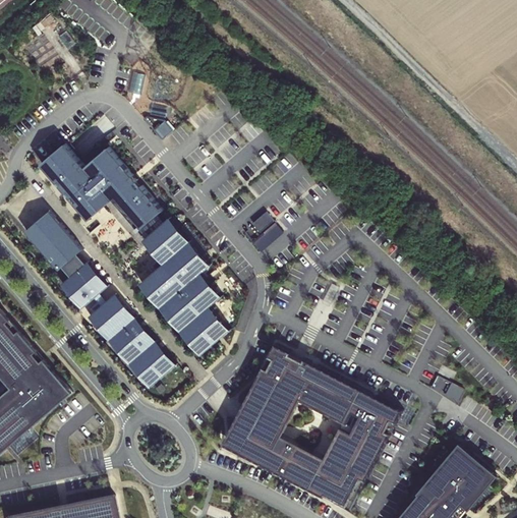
[(144,240),(162,225),(155,217),(160,212),(110,154),(85,173),(66,149),(42,168),(82,221),(110,199),(144,240)]
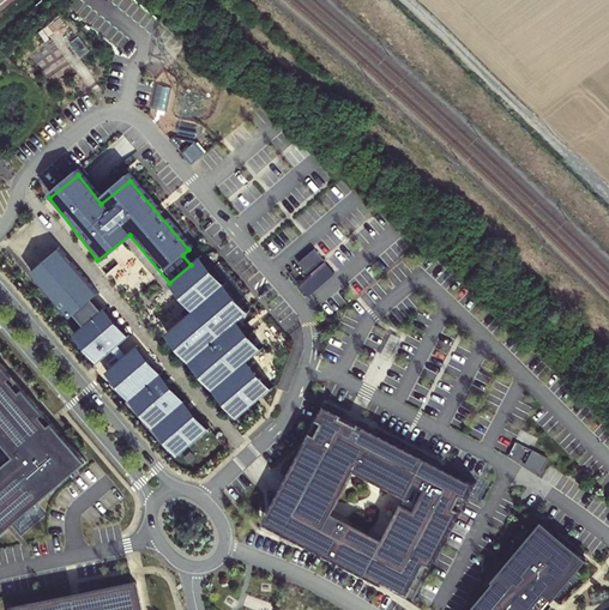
[(309,253),(294,266),(303,278),(319,264),(309,253)]
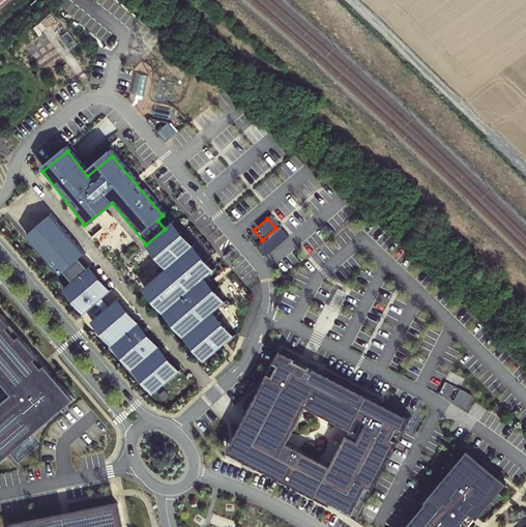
[(48,220),(23,240),(55,277),(59,274),(67,285),(60,292),(81,316),(106,295),(85,270),(83,271),(74,261),(79,257),(48,220)]
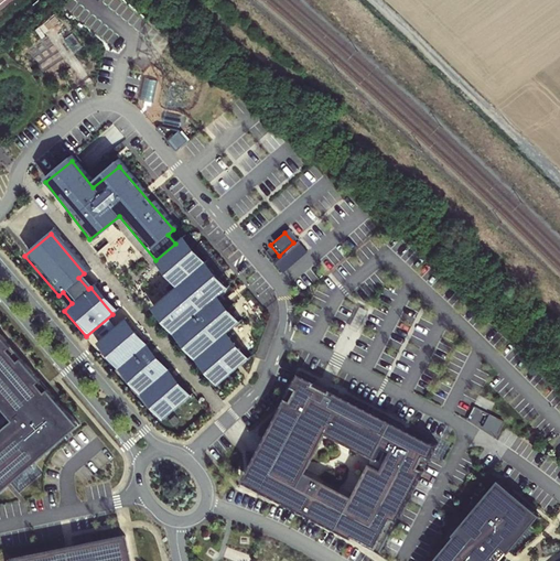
[(175,244),(155,260),(176,287),(151,309),(217,386),(247,360),(225,335),(238,324),(215,299),(225,290),(181,238),(175,244)]
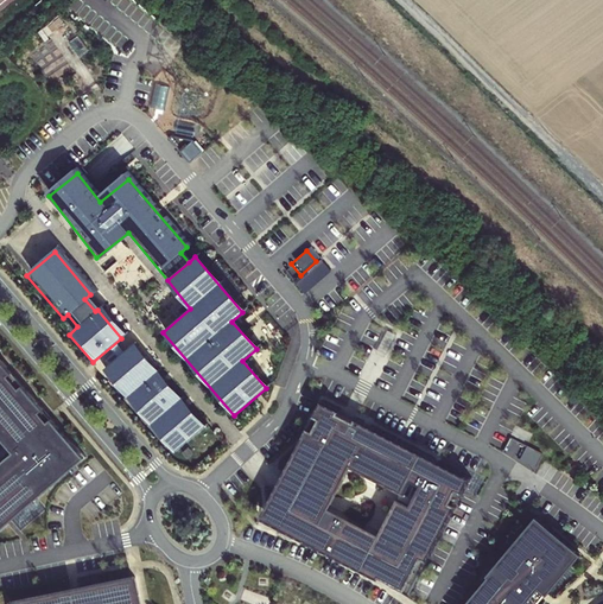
[(328,278),(317,265),(290,288),(300,302),(328,278)]
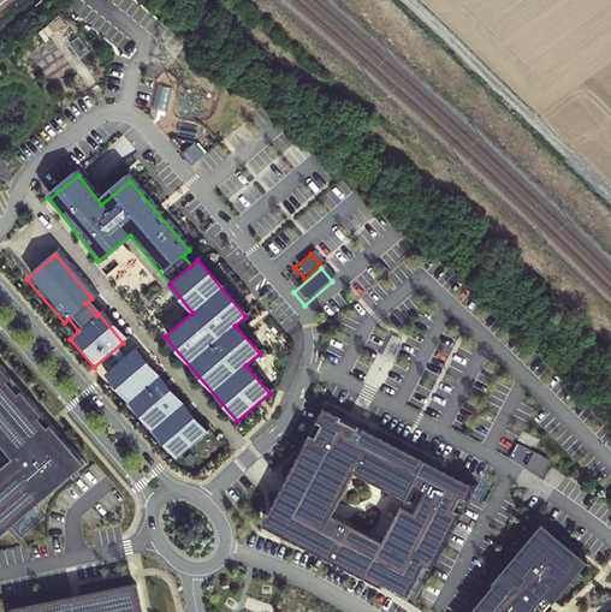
[(131,351),(102,376),(175,461),(203,437),(131,351)]
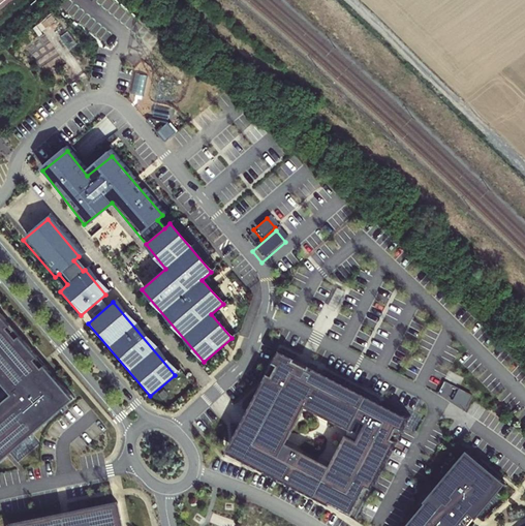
[(73,406),(0,321),(0,389),(7,398),(10,401),(0,410),(0,469),(48,428),(73,406)]
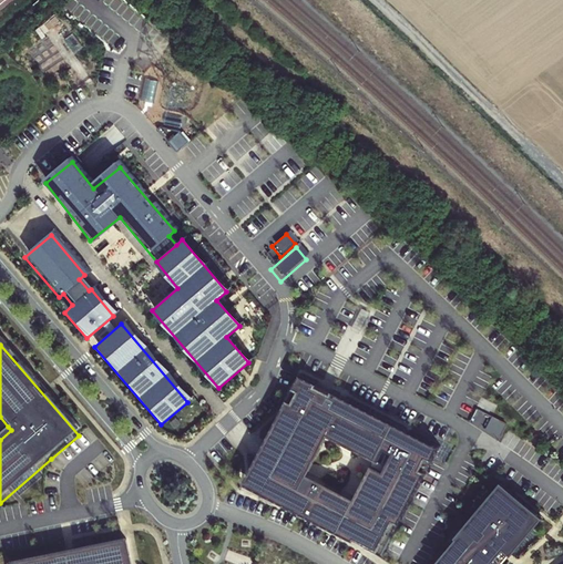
[(297,377),(277,413),(325,438),(371,462),(384,469),(380,473),(369,468),(351,501),(304,475),(287,508),(364,547),(362,550),(380,559),(437,449),(405,433),(328,393),(327,396),(319,392),(313,389),(314,386),(297,377)]
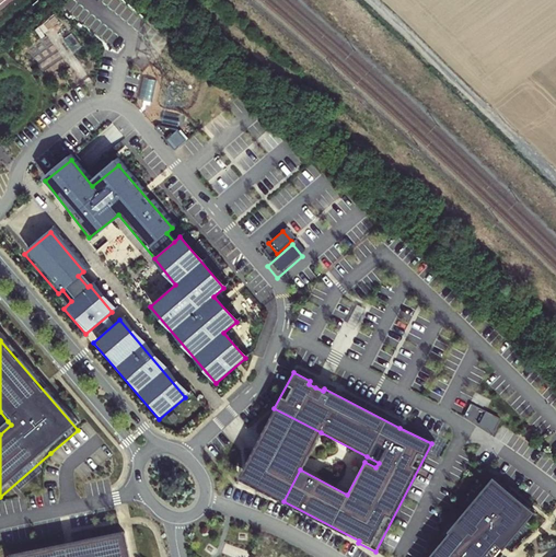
[(321,432),(274,408),(238,480),(282,503),(284,501),(300,470),(321,432)]
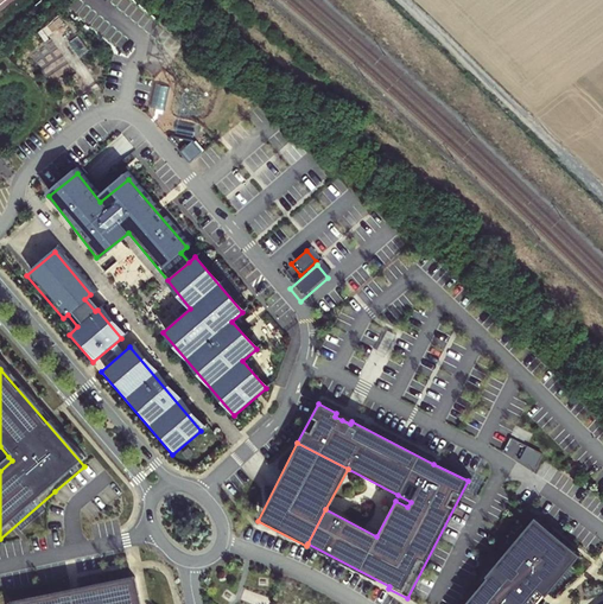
[(538,457),(524,449),(516,463),(531,470),(538,457)]
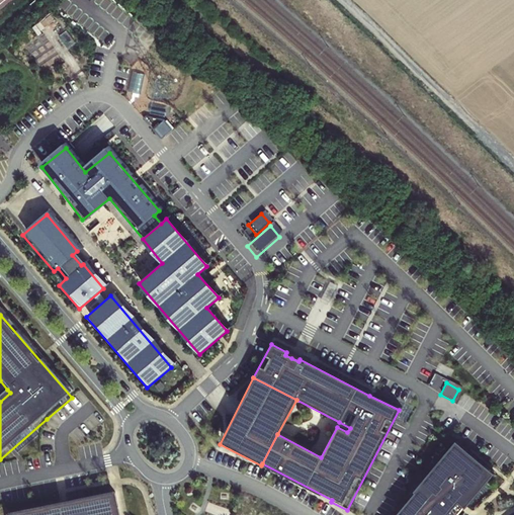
[(347,432),(350,428),(339,422),(337,427),(347,432)]
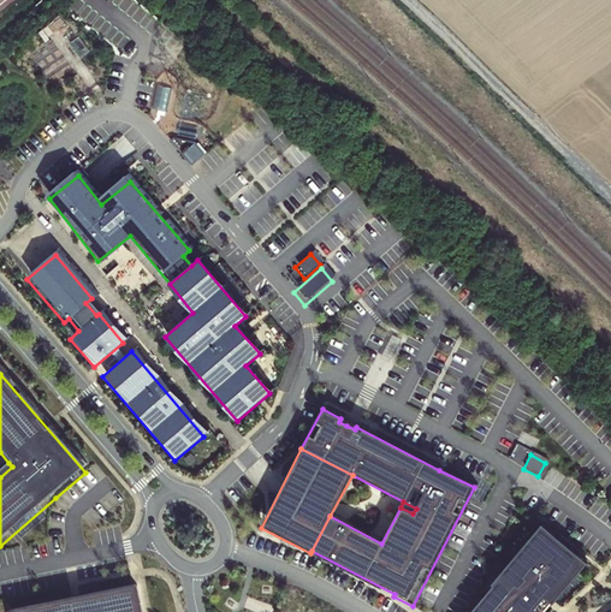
[(493,582),(468,611),(543,611),(583,564),(539,528),(493,582)]
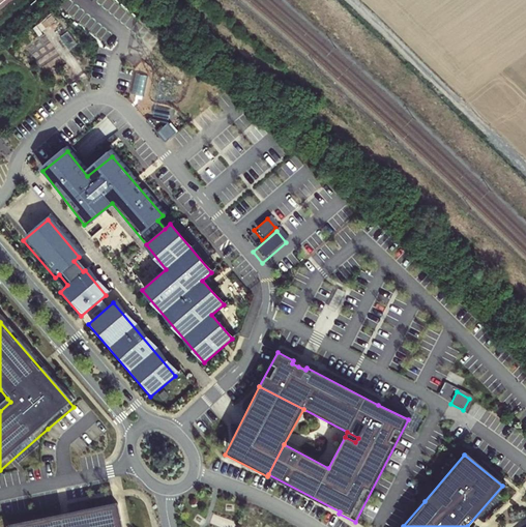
[(54,519),(19,526),(115,526),(112,508),(65,518),(64,517),(60,517),(54,519)]
